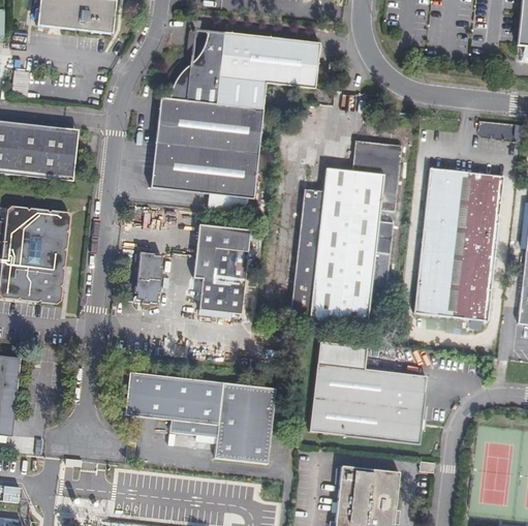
[(39,0),(36,24),(112,32),(115,0),(112,0),(39,0)]
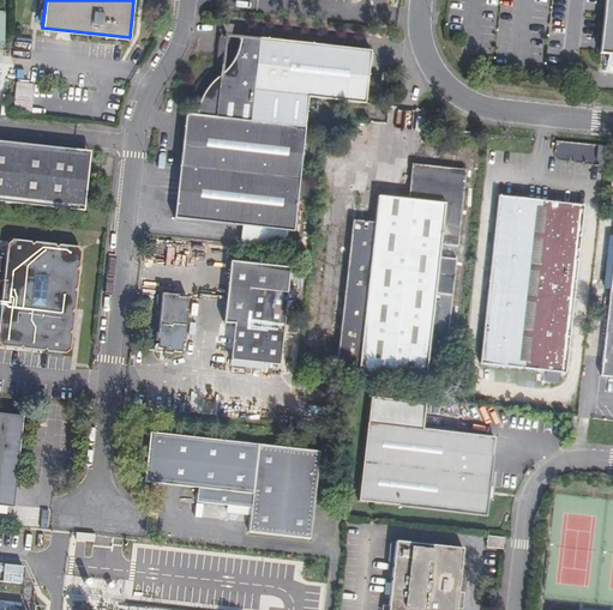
[(368,60),(240,47),(238,55),(235,64),(229,73),(223,82),(215,89),(208,96),(202,106),(197,114),(196,121),(192,127),(182,127),(173,219),(293,233),(305,107),(364,113),(368,60)]
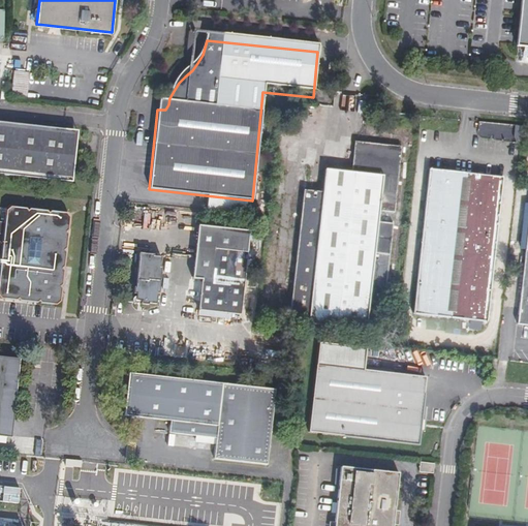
[(30,70),(14,69),(12,93),(28,95),(30,70)]
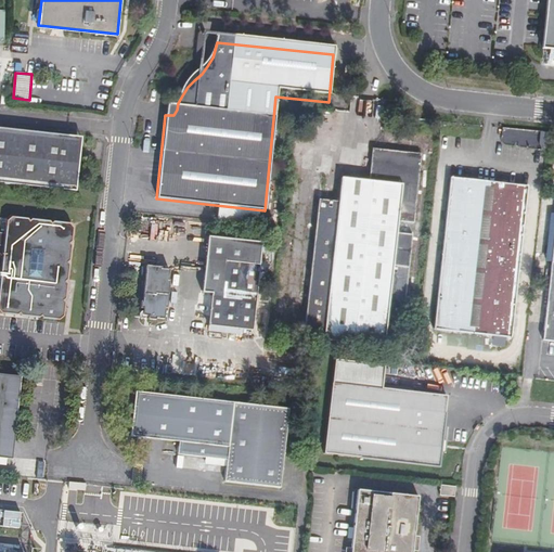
[(81,133),(0,125),(0,179),(76,188),(81,133)]
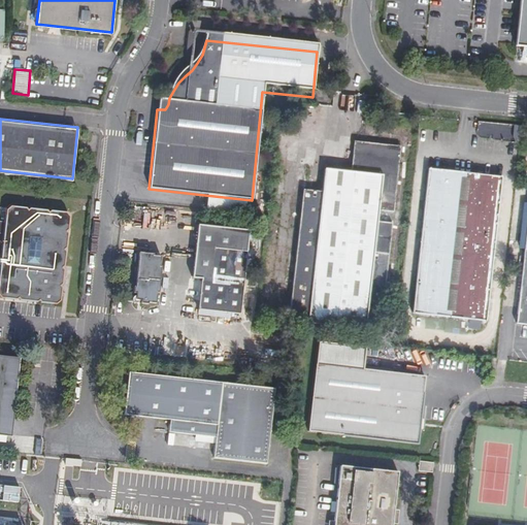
[(480,119),(480,132),(521,133),(521,121),(480,119)]
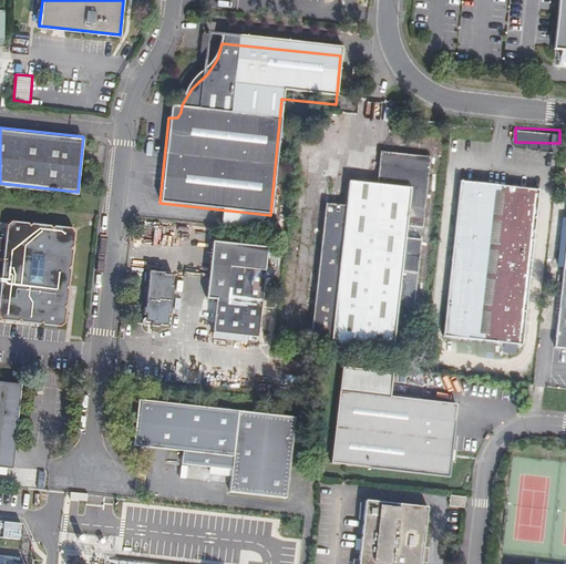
[(346,203),(326,201),(311,341),(409,352),(421,236),(407,234),(408,223),(422,224),(430,153),(380,149),(377,181),(348,177),(346,203)]
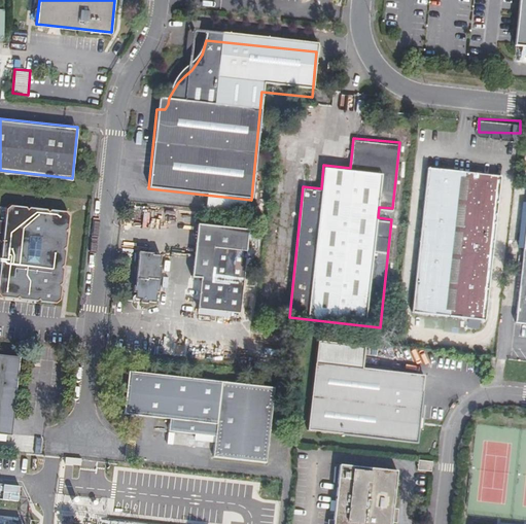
[(501,173),(428,165),(412,309),(485,317),(501,173)]
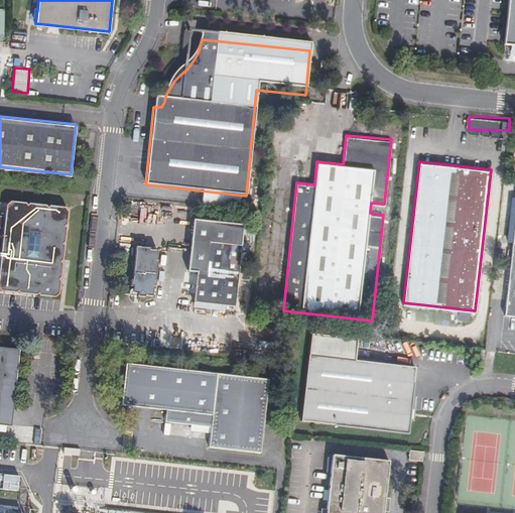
[(3,212),(0,211),(0,223),(0,224),(0,228),(0,286),(1,287),(12,288),(15,285),(18,289),(33,290),(36,288),(38,291),(52,292),(58,287),(61,241),(59,238),(63,235),(63,223),(61,219),(66,215),(67,205),(61,201),(48,200),(46,202),(43,200),(28,198),(25,200),(21,197),(9,195),(4,200),(3,212)]
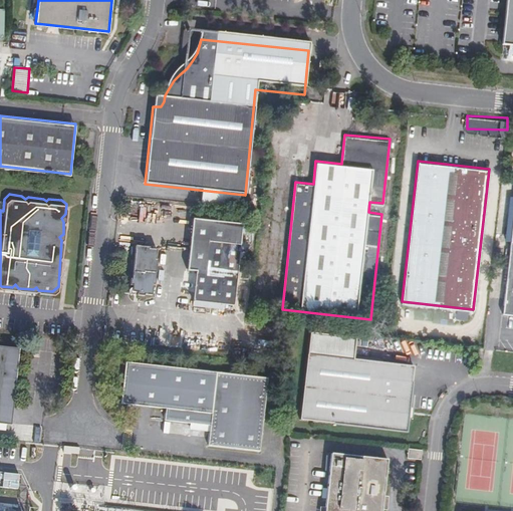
[(242,222),(194,218),(189,268),(197,269),(195,299),(235,302),(242,222)]
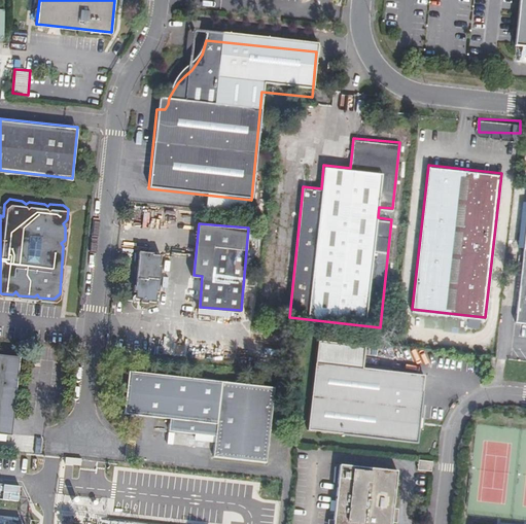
[(153,251),(141,250),(138,281),(135,286),(135,290),(137,292),(134,298),(136,301),(139,301),(141,299),(143,299),(143,301),(150,301),(150,299),(156,300),(160,289),(162,254),(153,253),(153,251)]
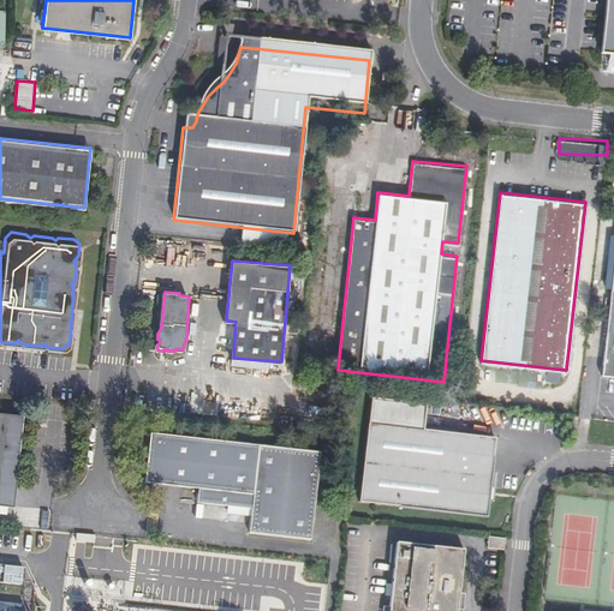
[(427,402),(373,396),(363,498),(487,510),(494,436),(424,429),(427,402)]
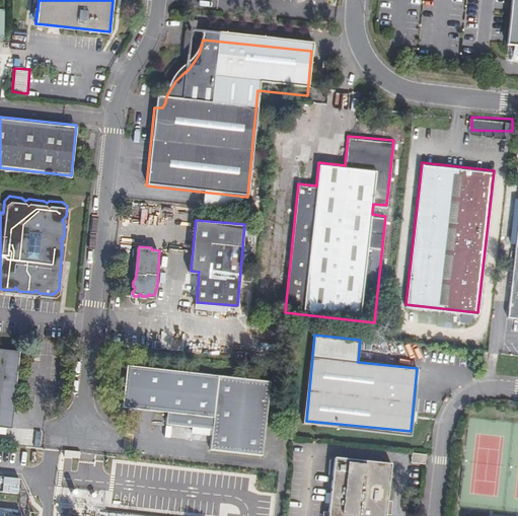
[(19,349),(0,346),(0,423),(12,425),(16,378),(22,379),(22,373),(17,373),(19,349)]
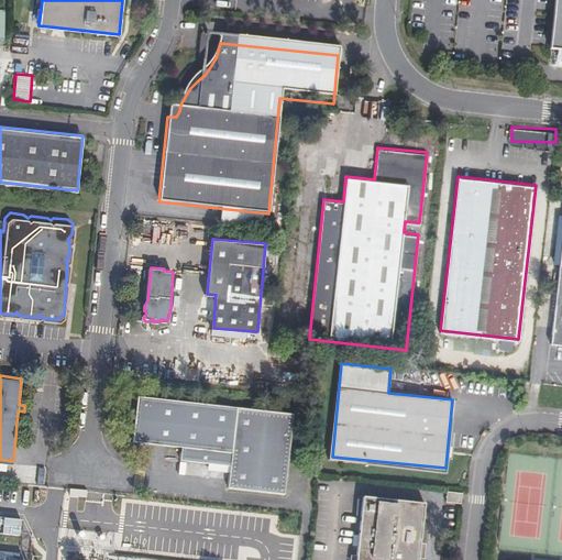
[(291,413),(138,396),(133,442),(180,447),(179,460),(228,464),(226,485),(283,492),(291,413)]
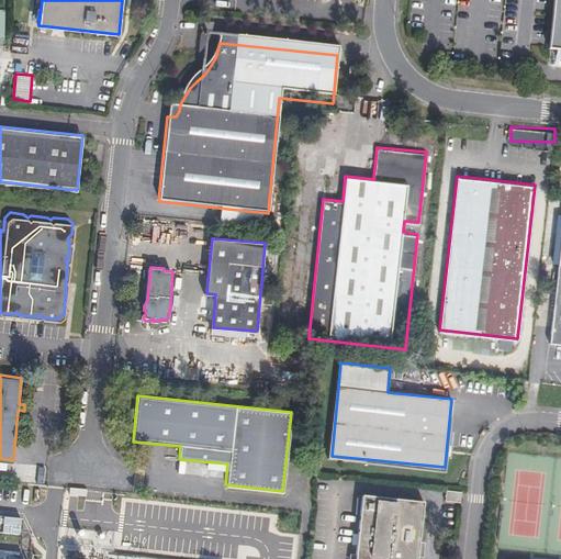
[(460,490),(446,488),(445,498),(459,499),(460,490)]
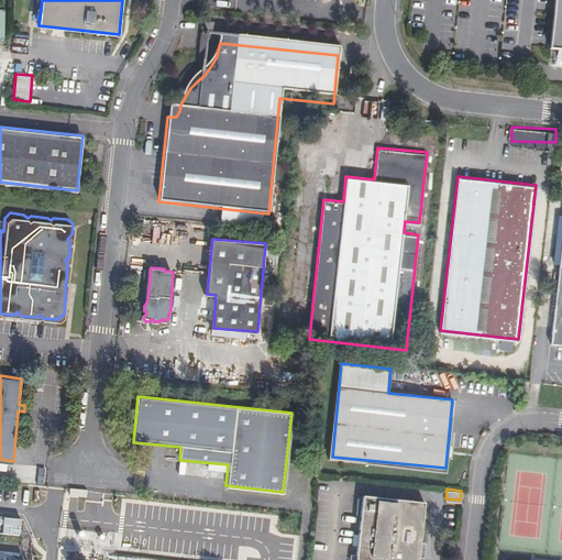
[(425,500),(363,494),(355,559),(418,559),(419,553),(420,538),(425,500)]
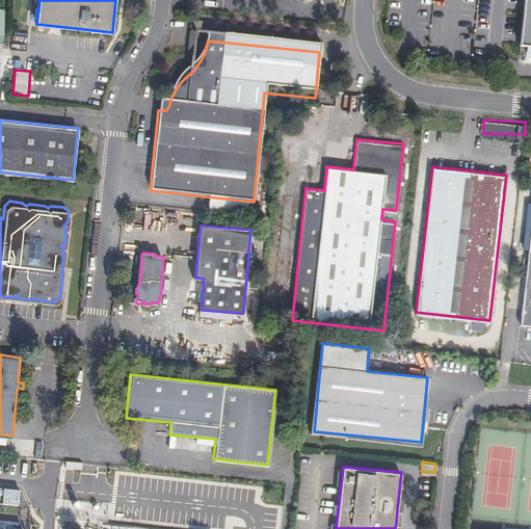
[(0,483),(0,499),(7,500),(7,497),(20,498),(21,486),(0,483)]
